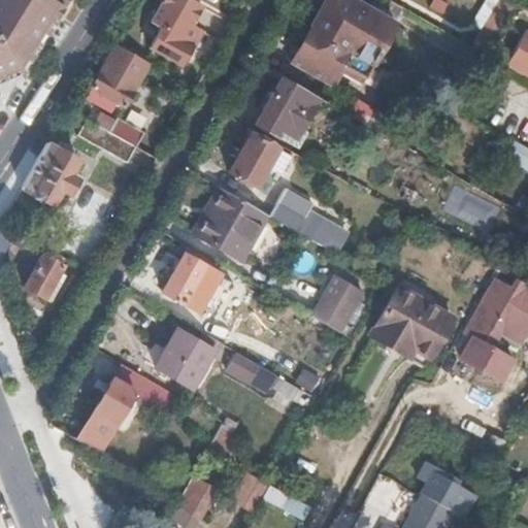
[(67,0),(0,0),(0,83),(23,73),(67,0)]
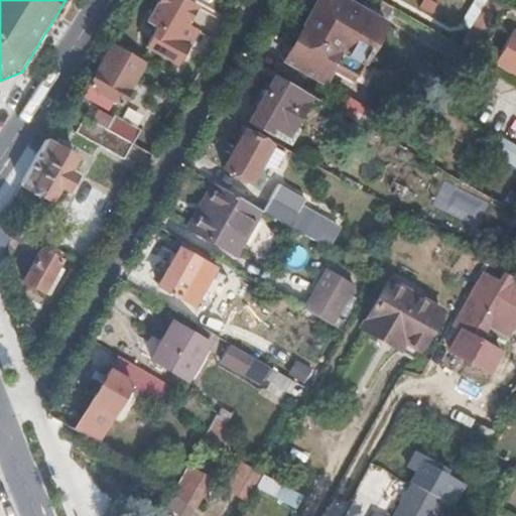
[(147,22),(155,28),(145,45),(176,63),(199,27),(191,23),(200,10),(183,0),(170,0),(166,9),(158,4),(147,22)]
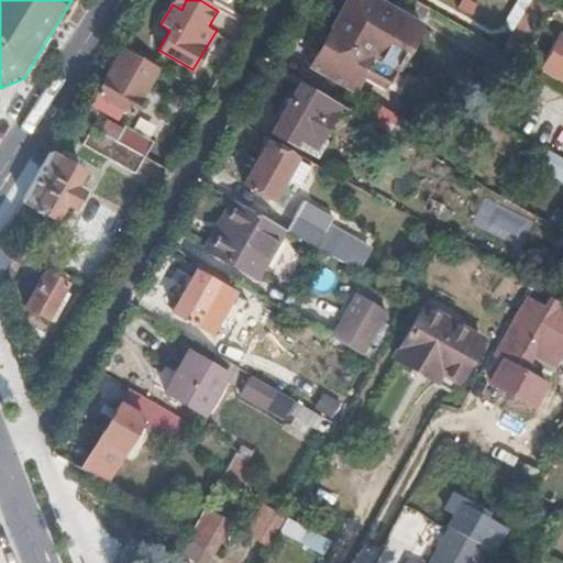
[(422,6),(412,0),(394,0),(389,10),(372,0),(344,0),(330,26),(392,61),(422,6)]
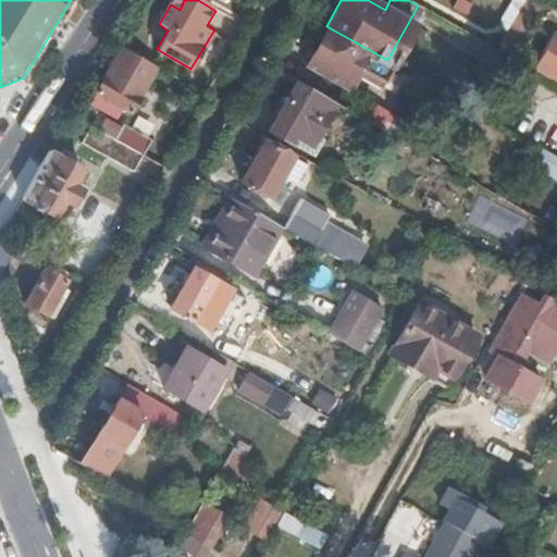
[(508,57),(536,19),(529,13),(510,35),(504,29),(491,46),(508,57)]
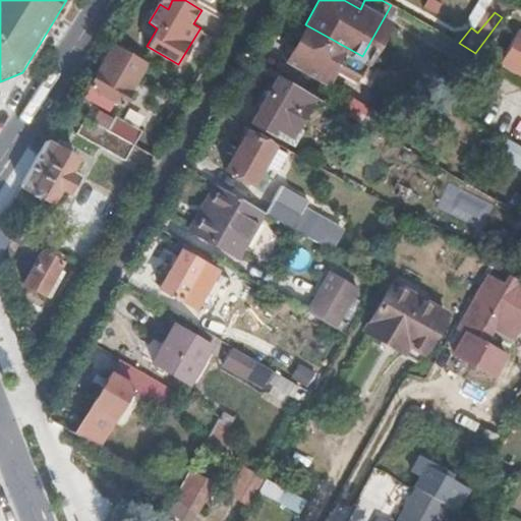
[(330,71),(349,81),(362,56),(305,24),(284,63),(323,84),(330,71)]
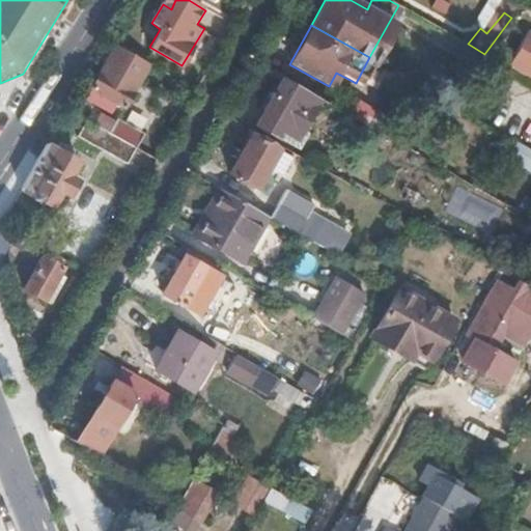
[(506,66),(530,80),(530,35),(525,32),(506,66)]
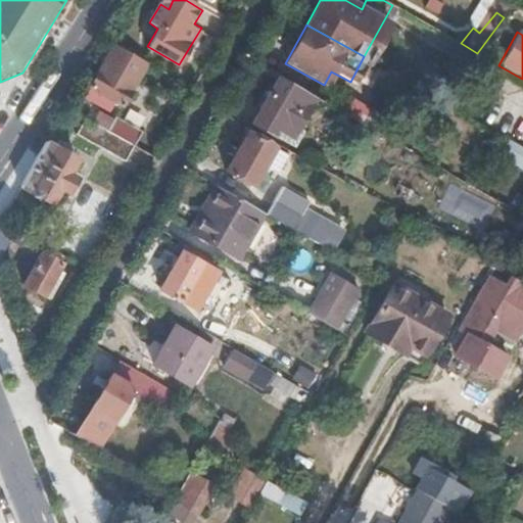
[(104,60),(114,65),(100,91),(123,104),(146,62),(114,44),(104,60)]
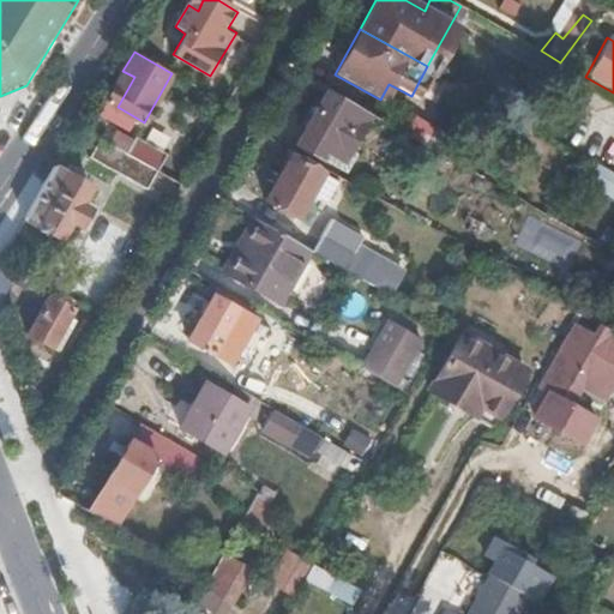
[(295,145),(341,169),(371,115),(326,90),(295,145)]
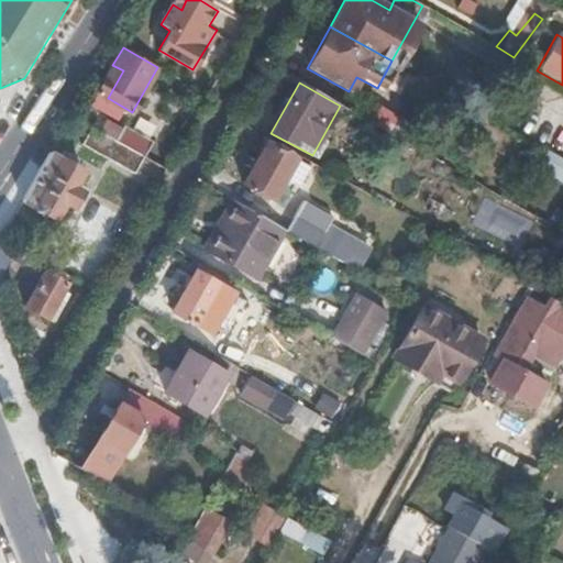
[(364,119),(393,135),(401,117),(374,101),(364,119)]
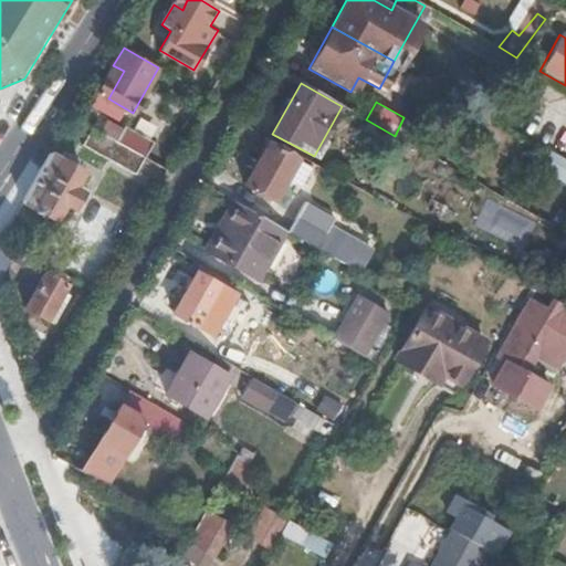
[(115,140),(145,157),(155,142),(125,124),(119,134),(112,129),(107,136),(115,140)]
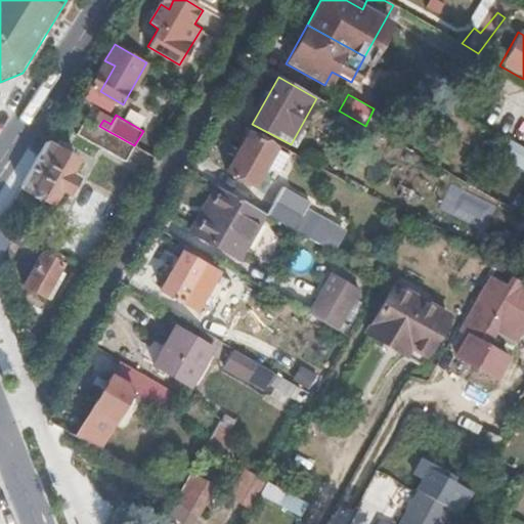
[(134,145),(106,130),(100,142),(127,158),(134,145)]
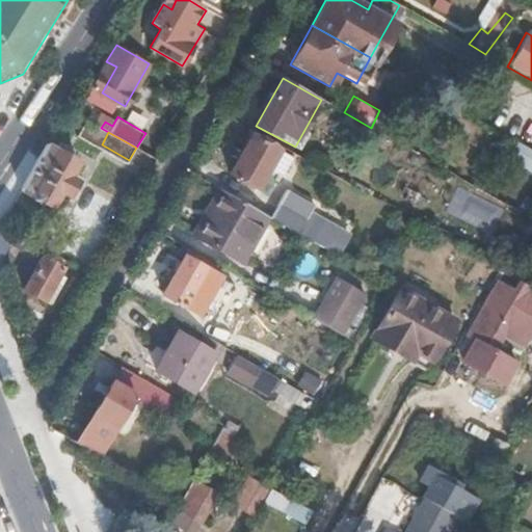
[(257,188),(277,150),(251,134),(230,174),(257,188)]
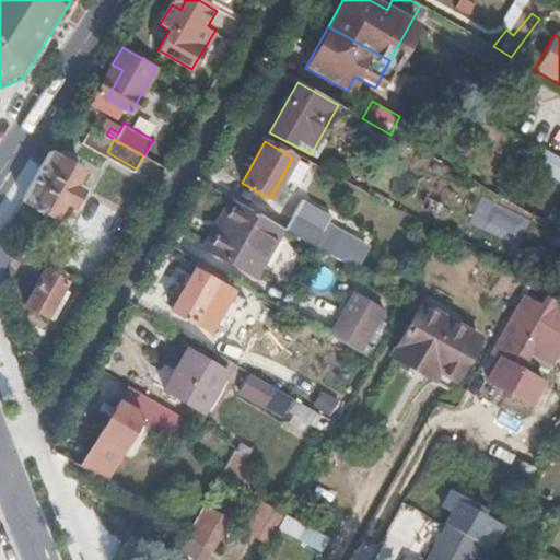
[(86,182),(79,177),(84,170),(51,151),(23,201),(55,218),(65,202),(72,207),(86,182)]
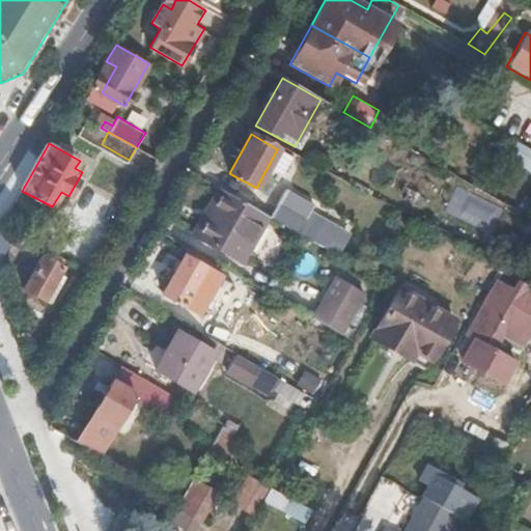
[(509,161),(530,169),(530,149),(515,144),(509,161)]
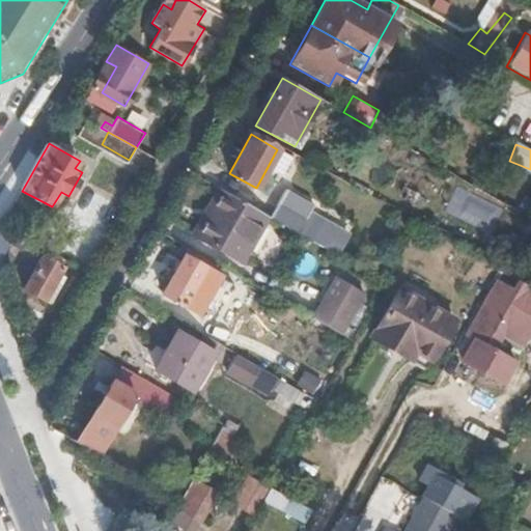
[(269,217),(218,188),(200,220),(207,223),(199,238),(243,262),(269,217)]
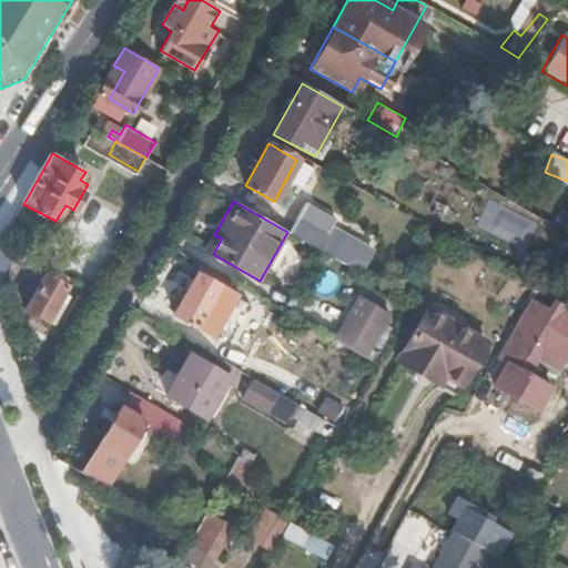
[(350,267),(361,273),(373,252),(363,246),(364,244),(332,226),(336,219),(306,201),(287,232),(350,267)]
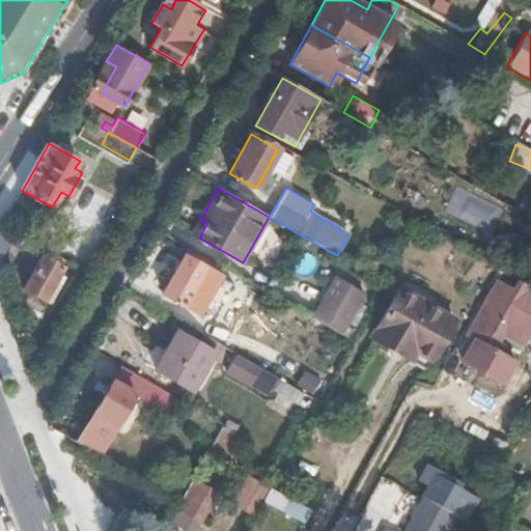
[(526,231),(530,223),(530,217),(506,203),(499,216),(526,231)]
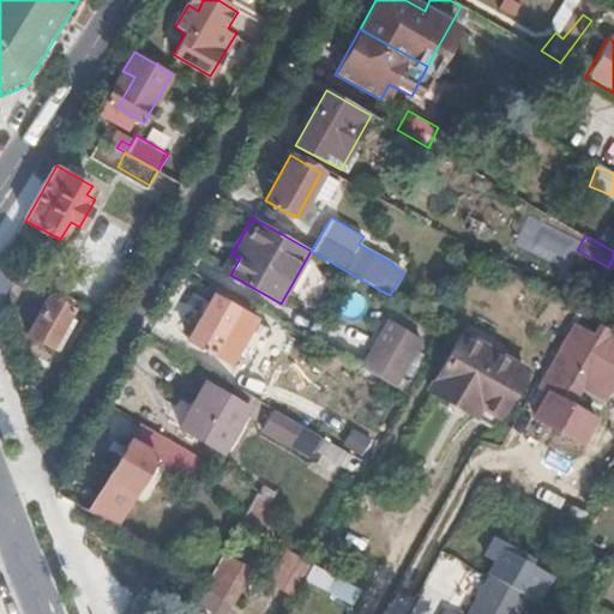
[(2,260),(0,264),(0,302),(14,280),(48,299),(29,332),(62,351),(76,326),(68,323),(74,312),(67,307),(72,300),(2,260)]
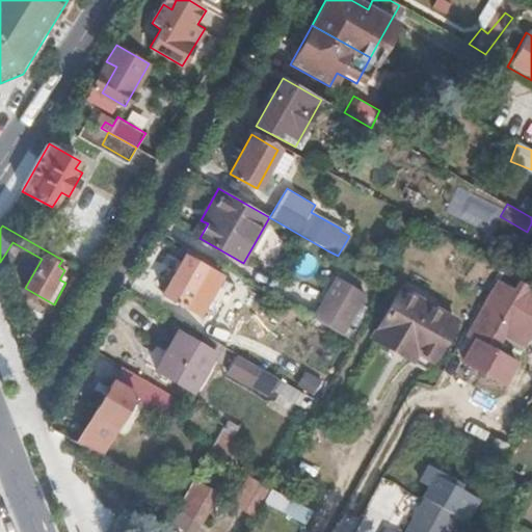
[(203,319),(218,292),(231,271),(190,247),(162,295),(183,308),(203,319)]
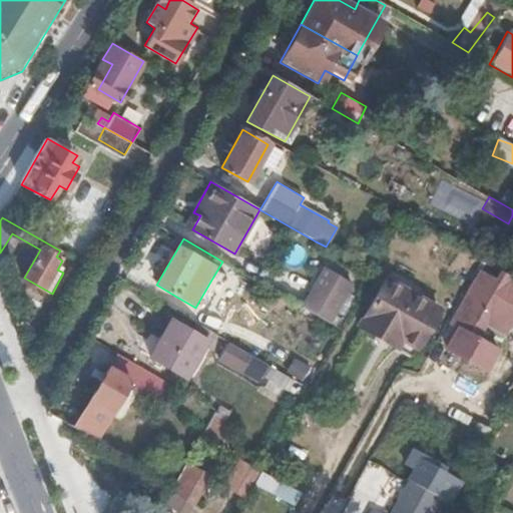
[(305,308),(333,325),(355,286),(328,271),(305,308)]
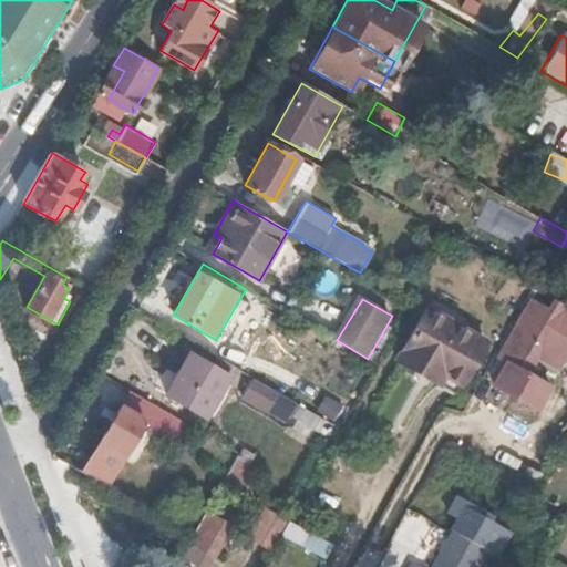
[(529,302),(497,360),(527,378),(538,359),(560,371),(566,359),(566,308),(555,301),(549,312),(529,302)]
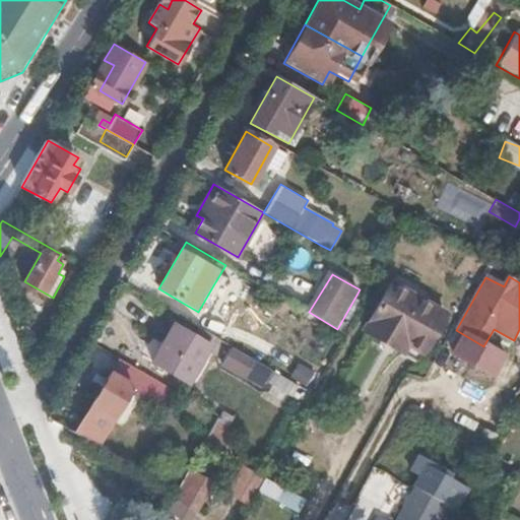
[(423,358),(445,319),(391,286),(366,333),(404,355),(408,349),(423,358)]
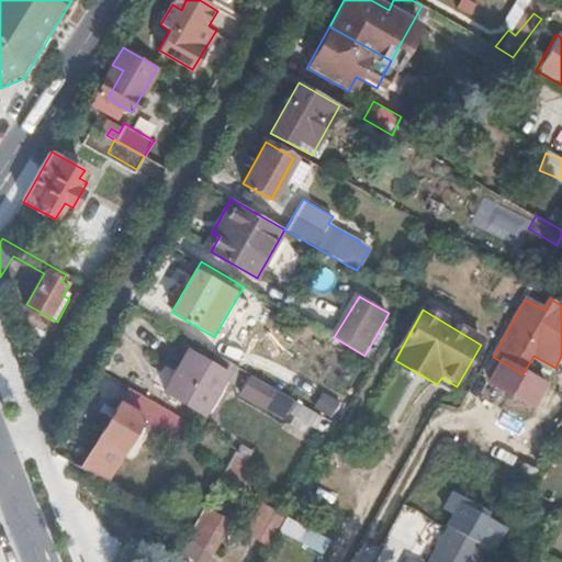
[(204,411),(226,372),(188,350),(166,390),(204,411)]
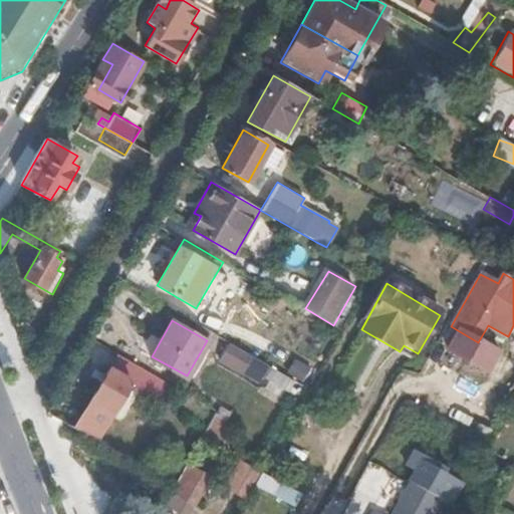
[(227,343),(218,358),(281,395),(290,379),(227,343)]
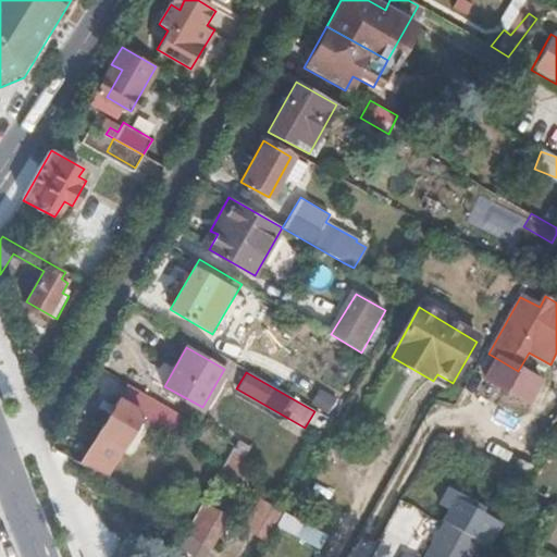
[(152,422),(176,435),(186,418),(126,382),(82,460),(119,482),(152,422)]
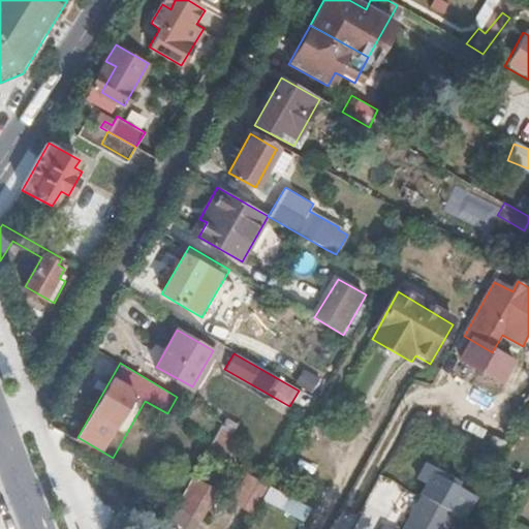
[(212,427),(197,450),(207,457),(211,452),(220,433),(212,427)]
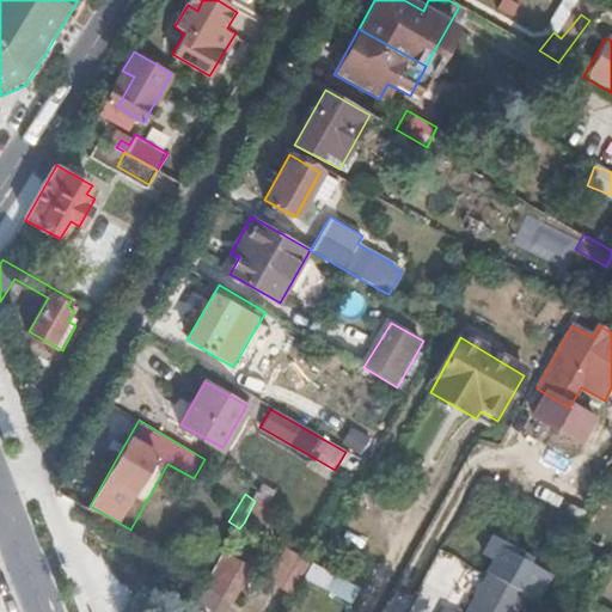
[(510,536),(497,561),(537,581),(548,587),(560,562),(510,536)]
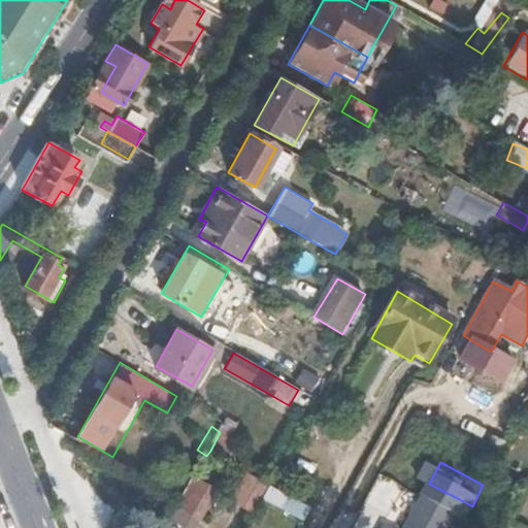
[(270,485),(250,473),(233,500),(255,513),(270,485)]
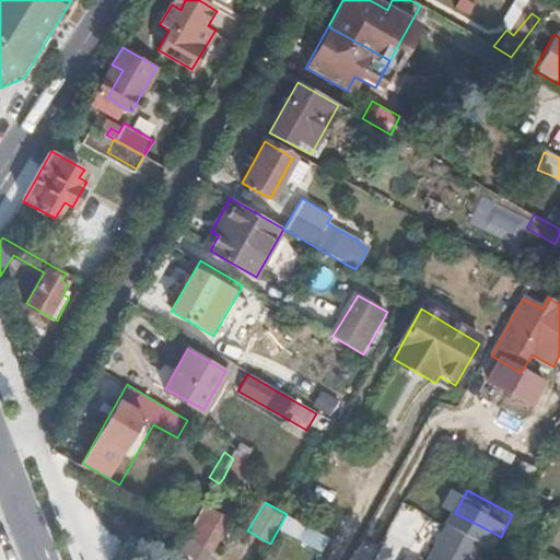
[(219,541),(234,516),(217,506),(202,533),(219,541)]
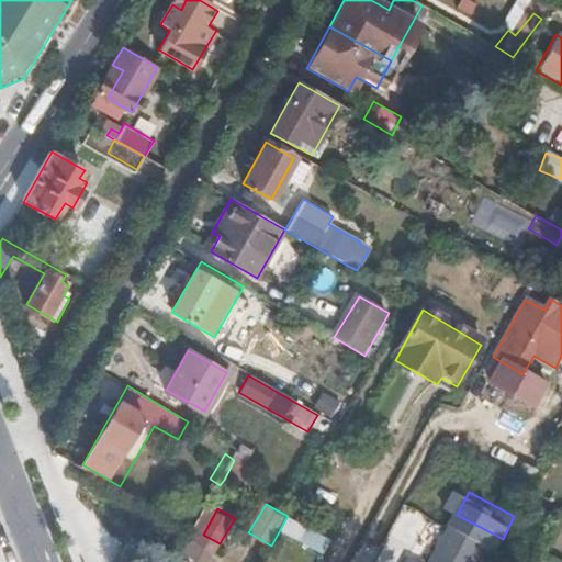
[(437,552),(416,542),(406,561),(407,561),(476,561),(493,534),(457,515),(437,552)]
